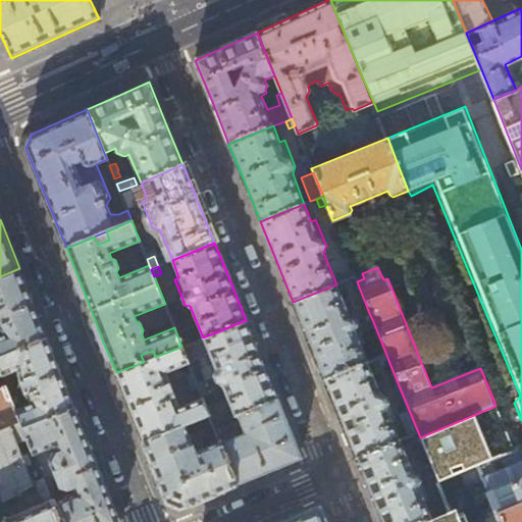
[(34,303),(19,268),(0,276),(0,329),(2,334),(0,335),(0,356),(47,337),(34,303)]
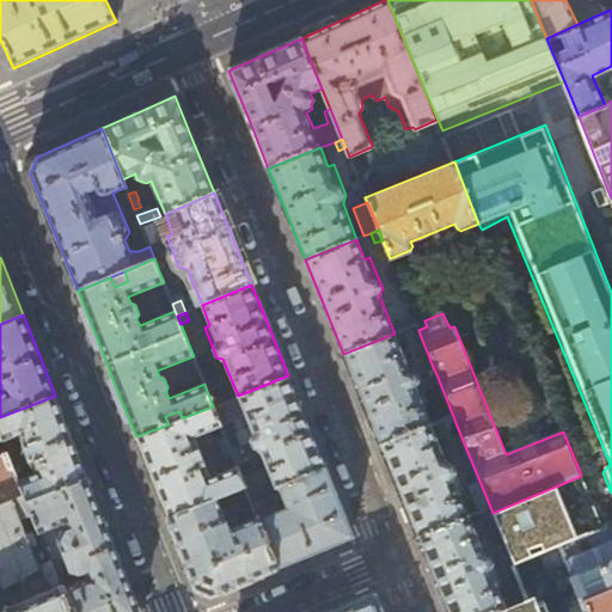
[(411,337),(420,334),(418,330),(416,325),(409,328),(411,337)]
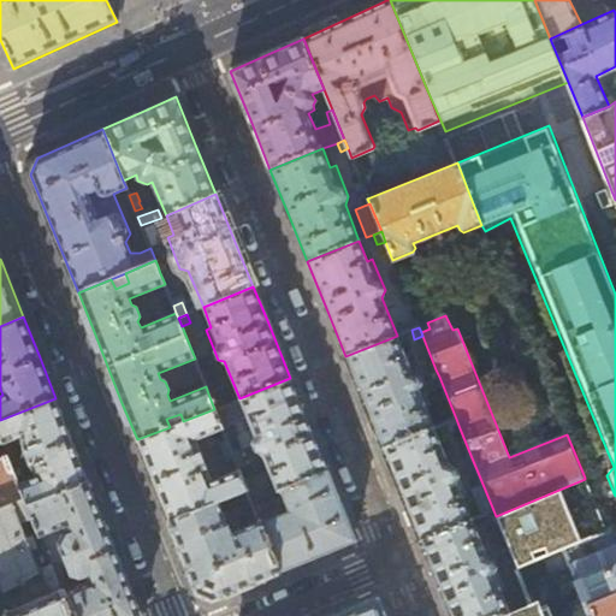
[(397,336),(345,356),(363,400),(383,448),(434,427),(419,390),(424,384),(410,354),(406,355),(397,336)]
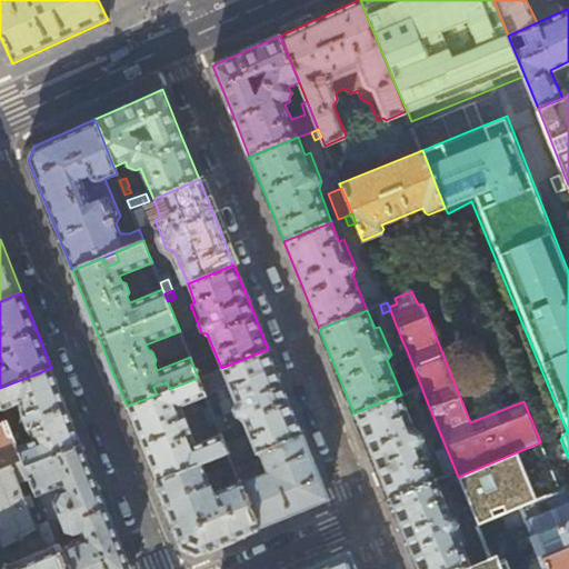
[(282,383),(268,349),(221,368),(229,387),(225,389),(229,401),(222,405),(227,413),(233,411),(236,417),(242,419),(256,453),(258,452),(302,435),(282,383)]
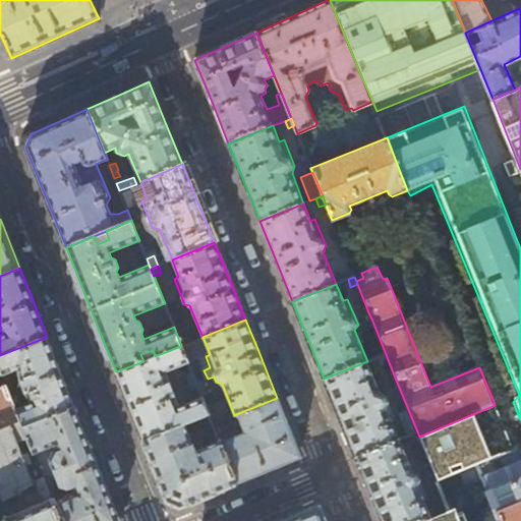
[(185,330),(176,333),(181,346),(190,342),(191,342),(185,330)]
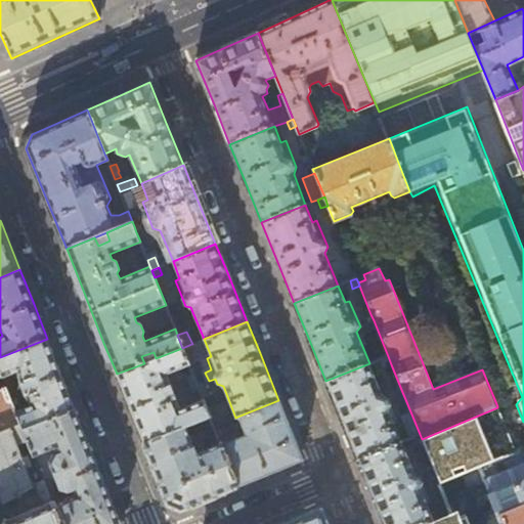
[(61,373),(47,339),(0,357),(0,372),(2,377),(2,378),(18,370),(20,382),(30,405),(15,411),(22,425),(23,430),(75,408),(61,373)]
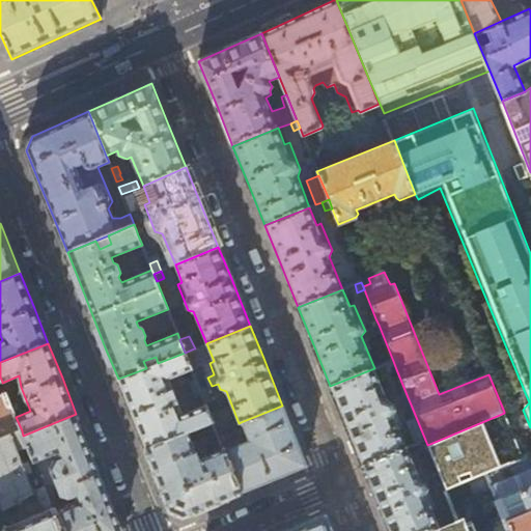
[(199,362),(194,348),(185,353),(191,366),(199,362)]
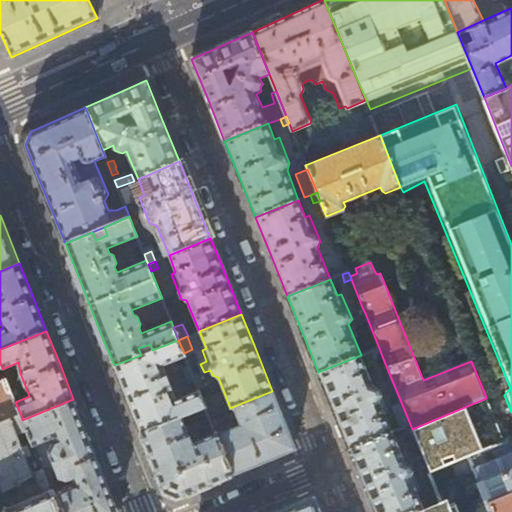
[(178,340),(152,350),(141,355),(114,365),(127,398),(140,433),(182,416),(206,407),(204,403),(199,391),(176,400),(169,383),(174,381),(173,376),(168,378),(163,366),(186,357),(184,353),(178,340)]
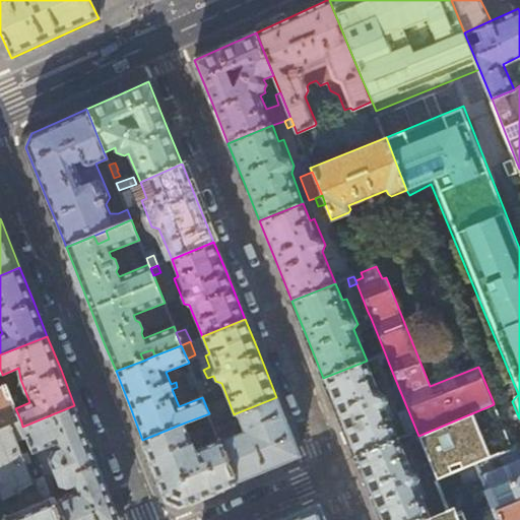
[(382,364),(388,362),(385,353),(379,355),(382,364)]
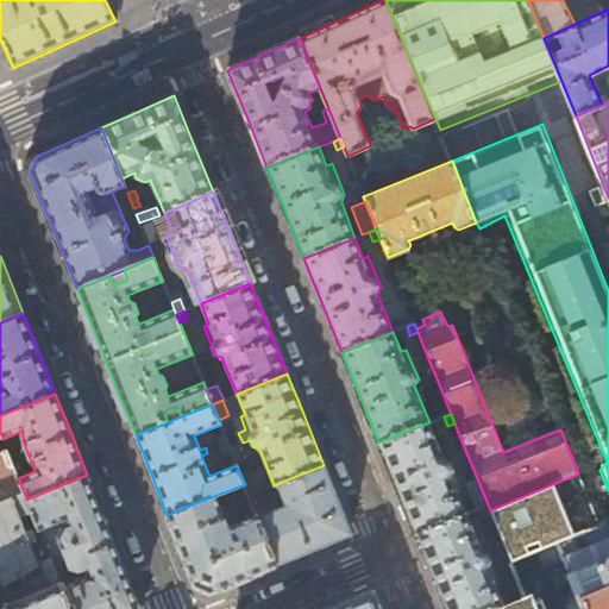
[(429,422),(378,443),(387,460),(397,488),(416,533),(466,514),(459,495),(464,493),(451,460),(445,459),(429,422)]
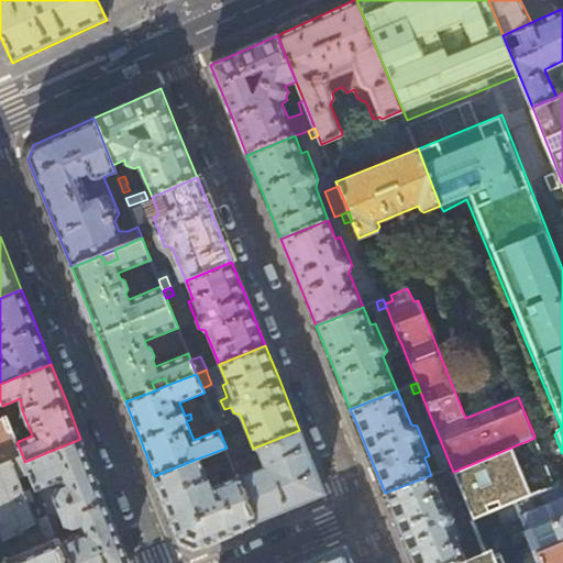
[(0,406),(2,405),(0,399),(0,442),(14,437),(14,435),(8,419),(7,416),(0,418),(0,406)]
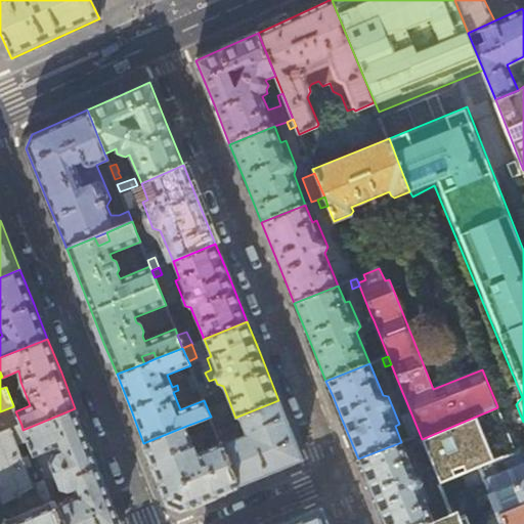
[(12,388),(7,390),(13,405),(17,404),(12,388)]
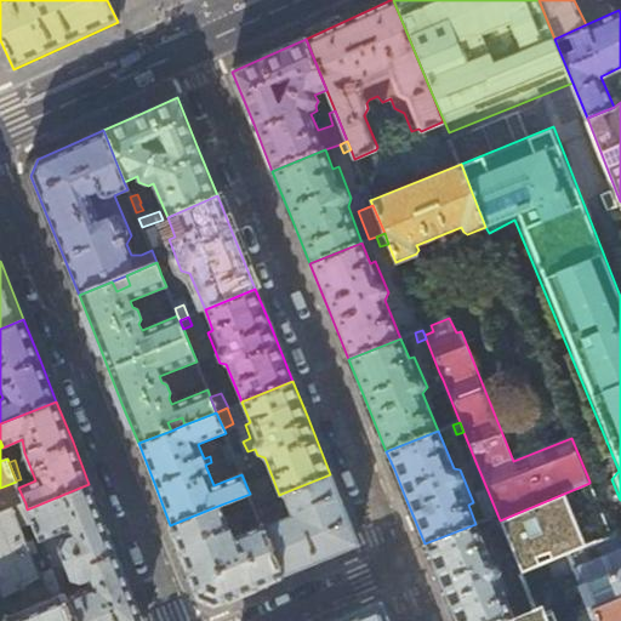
[(342,503),(330,474),(281,494),(290,516),(263,527),(283,576),(359,545),(342,503)]
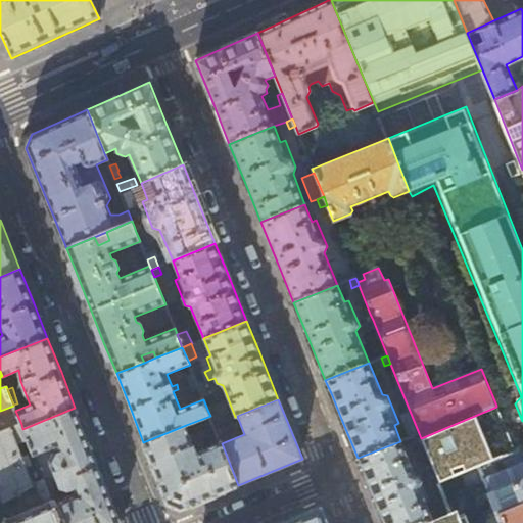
[(516,453),(496,407),(421,438),(423,443),(433,470),(436,477),(450,512),(432,520),(423,522),(502,522),(480,467),(516,453)]
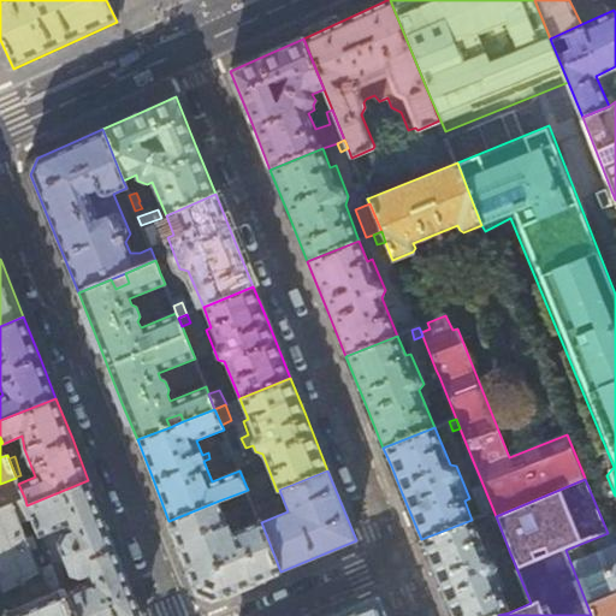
[(113,540),(88,480),(27,505),(33,519),(40,537),(65,527),(67,533),(61,537),(58,544),(71,575),(80,578),(84,576),(87,581),(69,590),(67,581),(60,564),(52,568),(71,615),(142,615),(143,615),(113,540)]
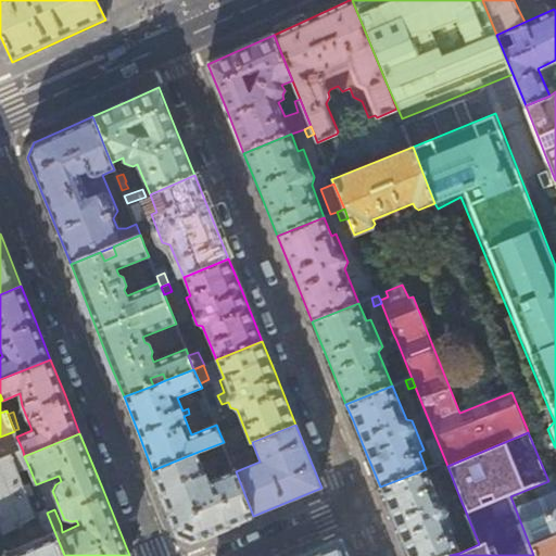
[(222,438),(224,442),(227,452),(240,446),(238,442),(235,443),(230,433),(222,438)]
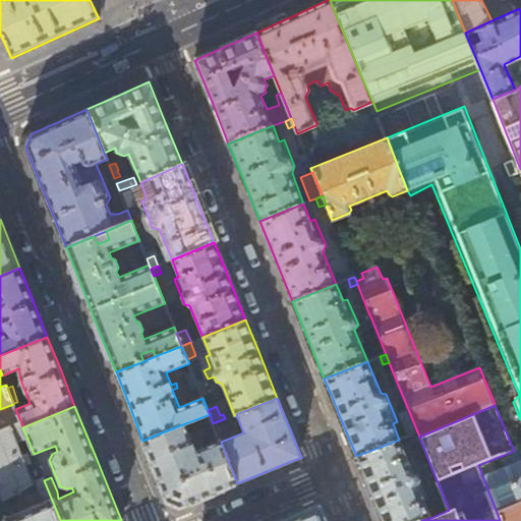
[(27,439),(22,427),(21,422),(0,431),(0,502),(4,500),(34,483),(26,466),(32,464),(30,459),(23,461),(16,443),(27,439)]
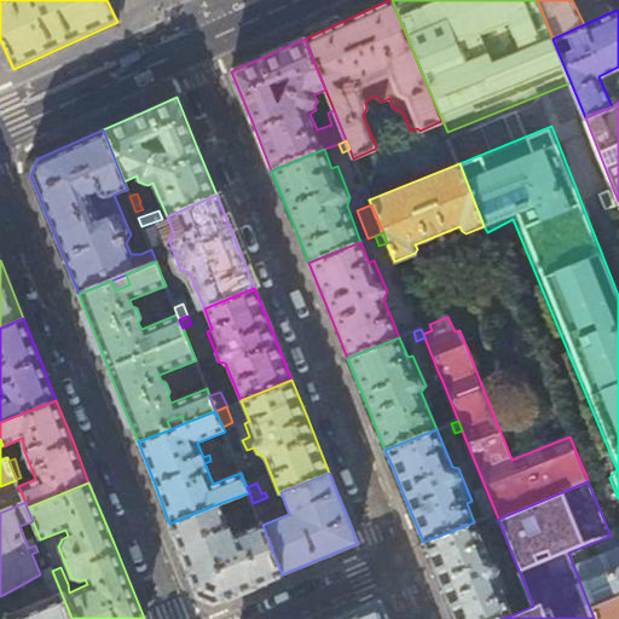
[(220,503),(169,524),(185,560),(200,596),(214,602),(248,588),(282,574),(262,525),(261,524),(233,536),(220,503)]
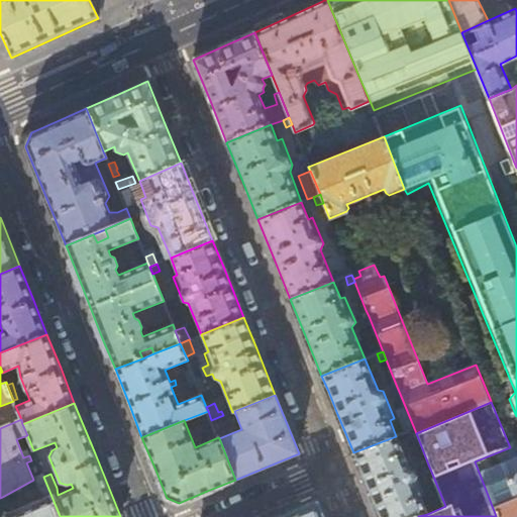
[(206,424),(210,433),(216,431),(212,422),(206,424)]
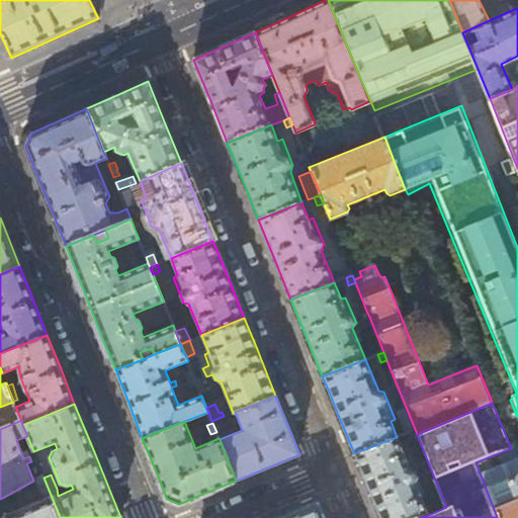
[(419,439),(417,434),(415,429),(407,433),(410,442),(419,439)]
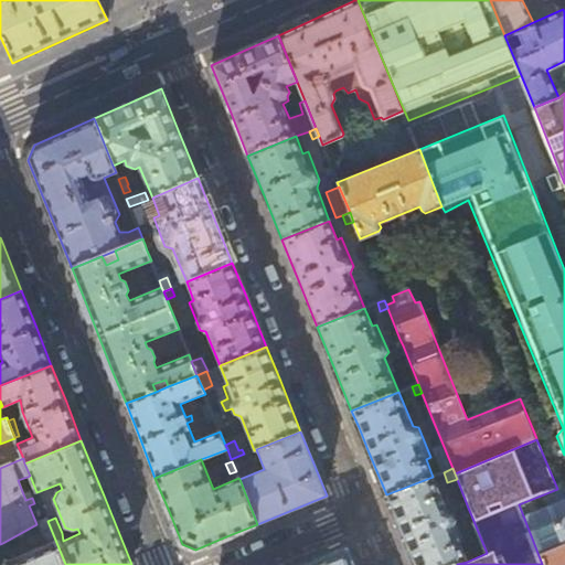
[(433,477),(386,494),(403,536),(414,564),(457,564),(467,562),(460,543),(465,541),(456,521),(452,513),(447,512),(433,477)]
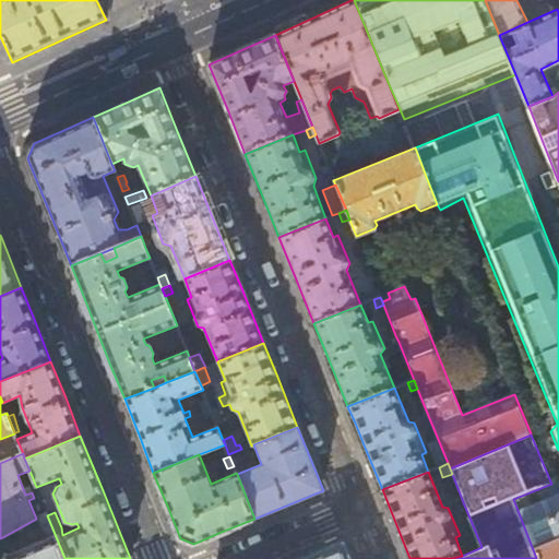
[(558,558),(558,479),(551,484),(513,499),(536,558),(558,558)]
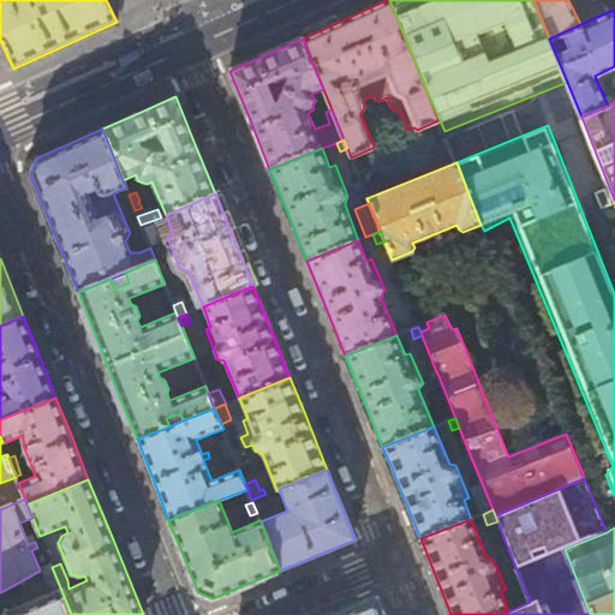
[(5,613),(6,614),(5,614),(71,614),(52,567),(52,565),(41,569),(51,592),(5,613)]
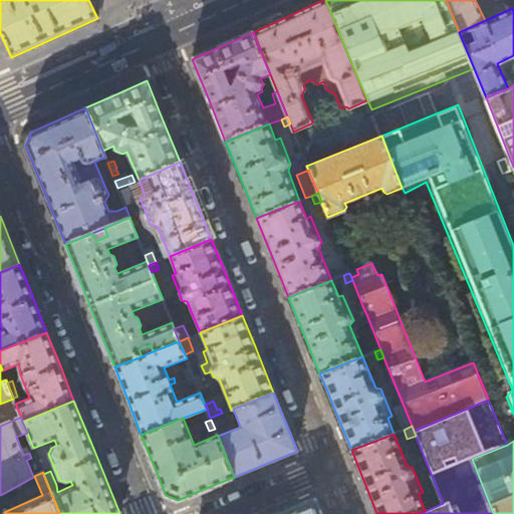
[(284,510),(275,513),(322,513),(316,497),(284,510)]
